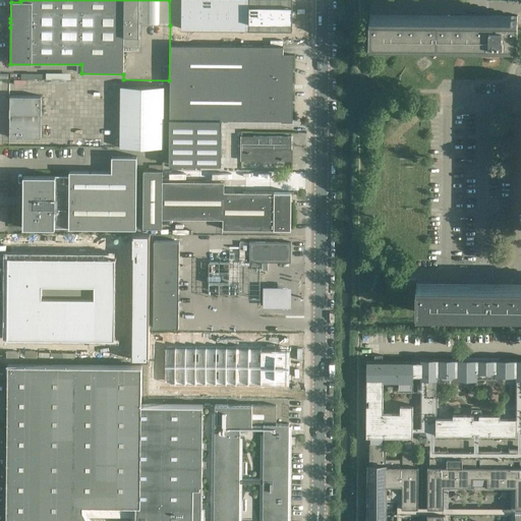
[(182,0),(182,15),(193,15),(192,0),(182,0)]
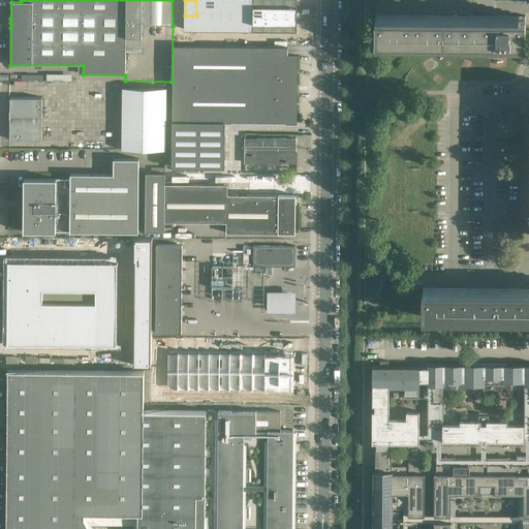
[(195,0),(196,16),(207,17),(207,0),(195,0)]
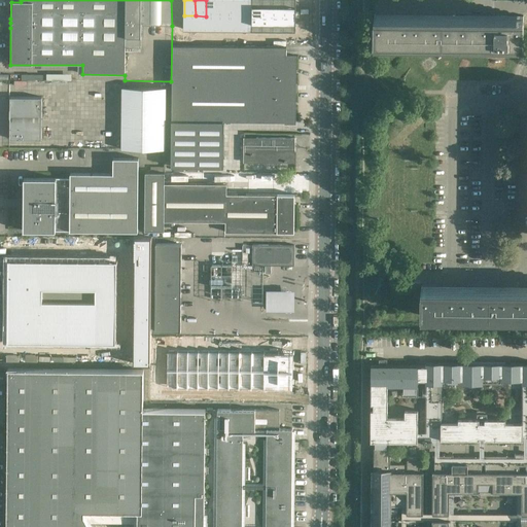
[(206,0),(206,16),(214,16),(214,0),(206,0)]
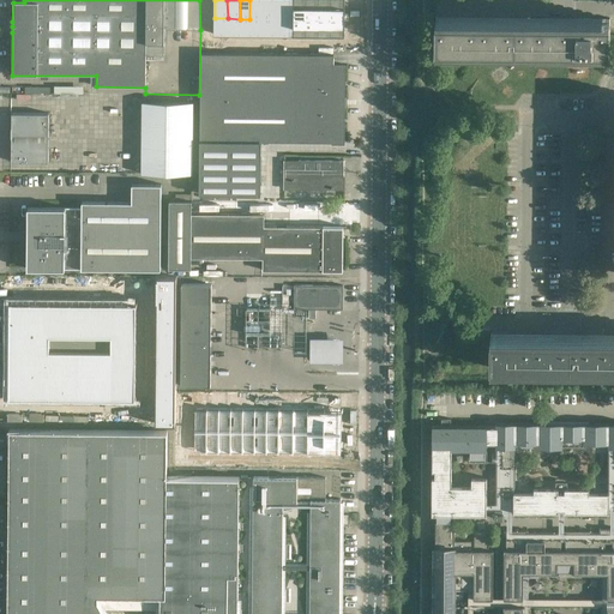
[(250,0),(250,19),(260,19),(259,0),(250,0)]
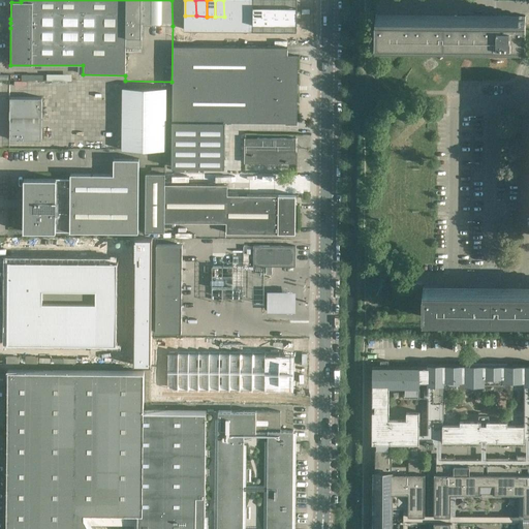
[(223,0),(224,17),(232,17),(232,0),(223,0)]
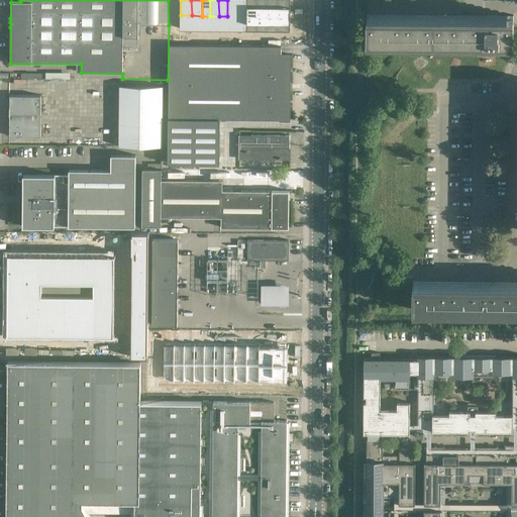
[(227,0),(227,16),(238,16),(237,0),(227,0)]
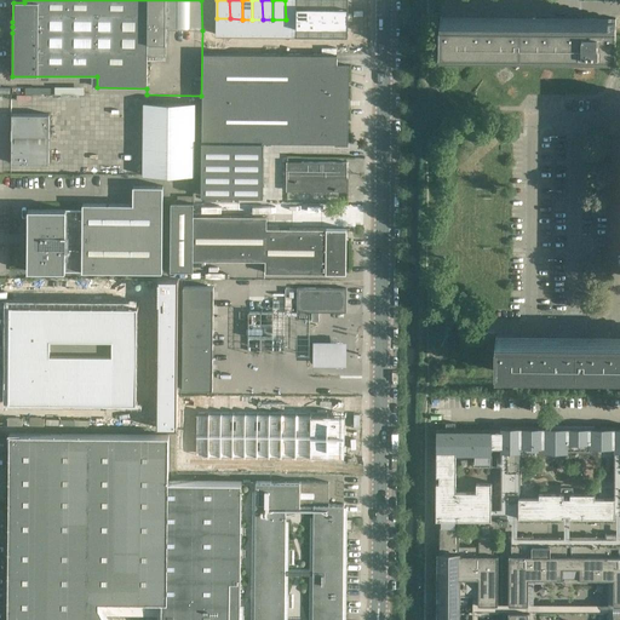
[(285,0),(286,19),(298,19),(298,0),(285,0)]
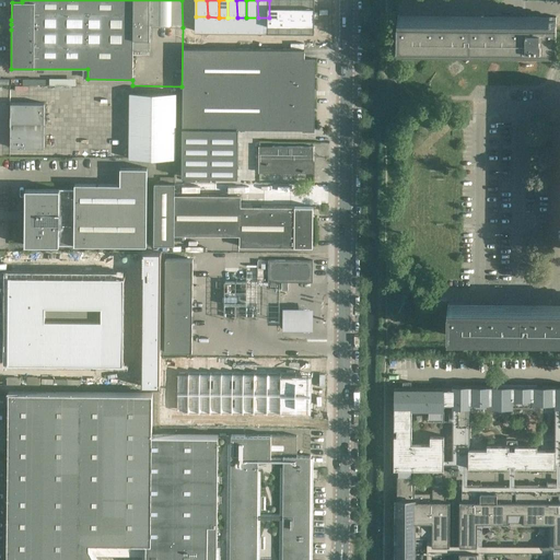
[(269,0),(269,18),(280,18),(280,0),(269,0)]
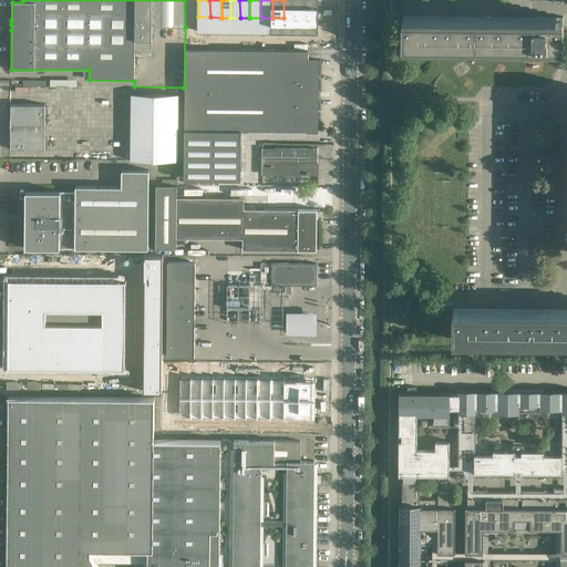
[(284,0),(284,18),(296,18),(295,0),(284,0)]
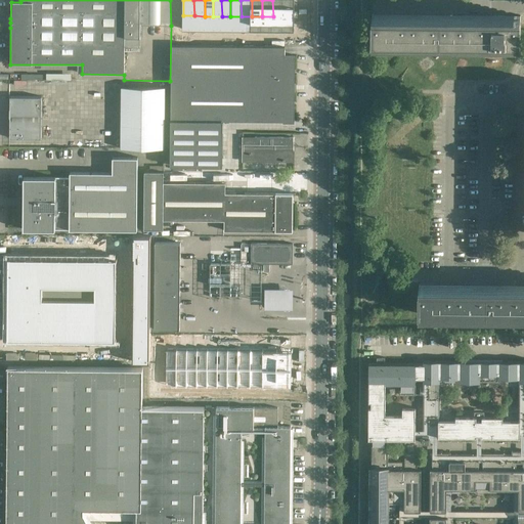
[(272,0),(273,16),(284,16),(284,0),(272,0)]
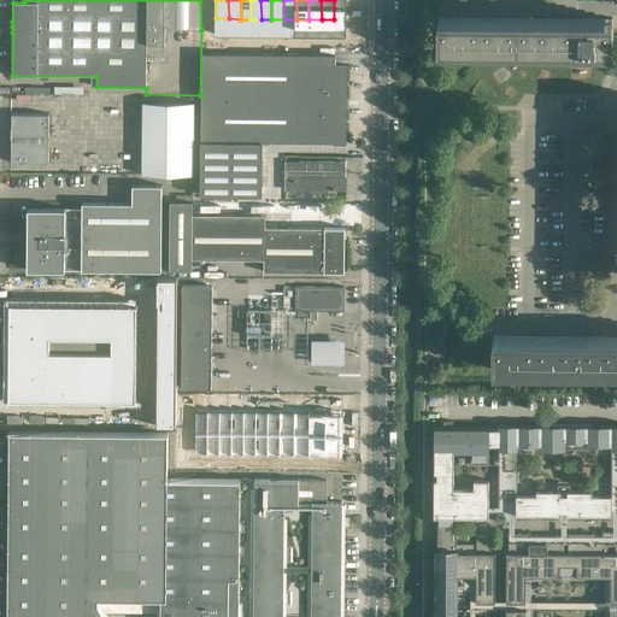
[(334,0),(334,19),(347,19),(347,0),(334,0)]
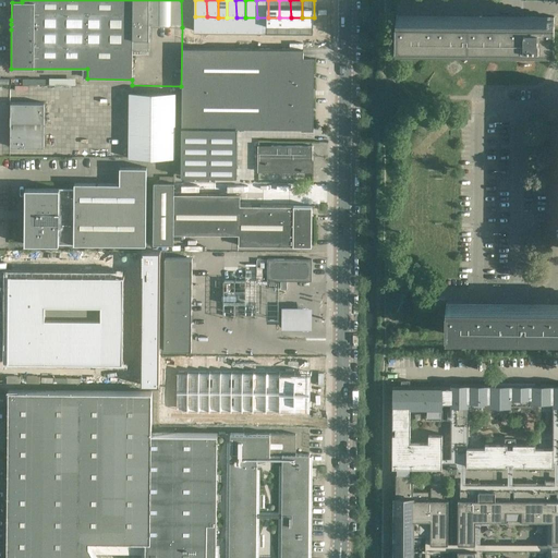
[(317,11),(317,20),(328,20),(328,11),(317,11)]
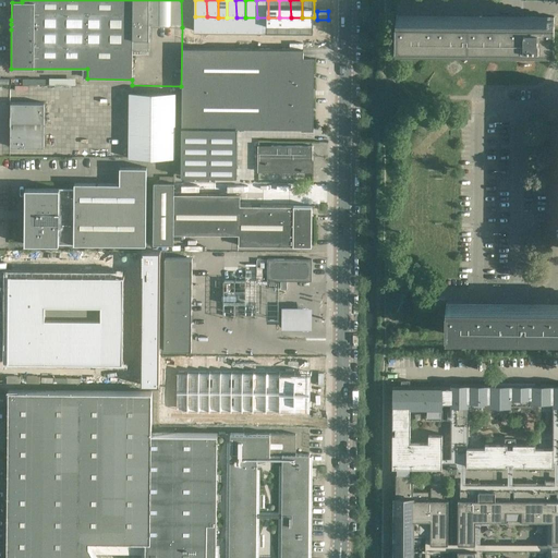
[(195,16),(195,34),(206,34),(207,16),(195,16)]
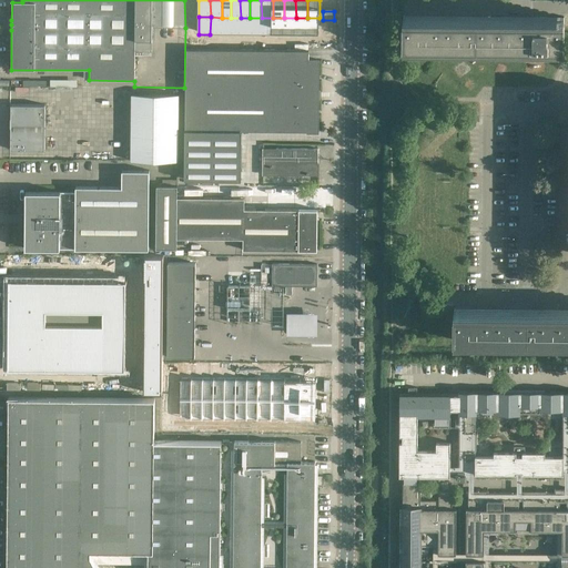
[(211,17),(210,34),(222,34),(222,18),(211,17)]
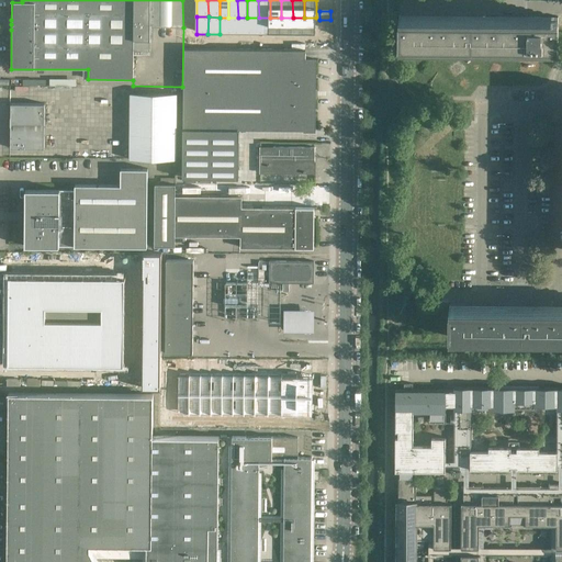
[(220,18),(220,34),(228,34),(228,18),(220,18)]
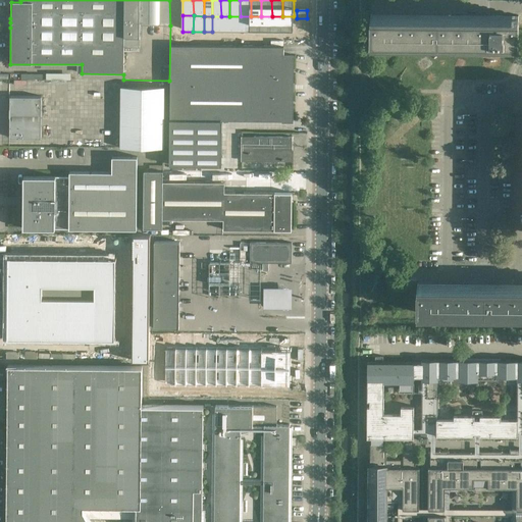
[(212,16),(212,32),(221,32),(221,16),(212,16)]
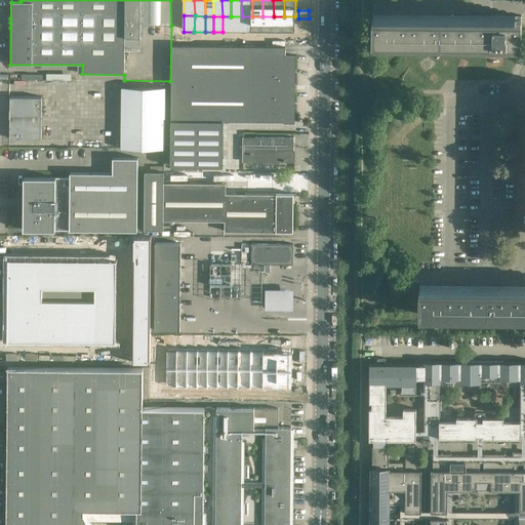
[(223,16),(223,32),(231,32),(231,16),(223,16)]
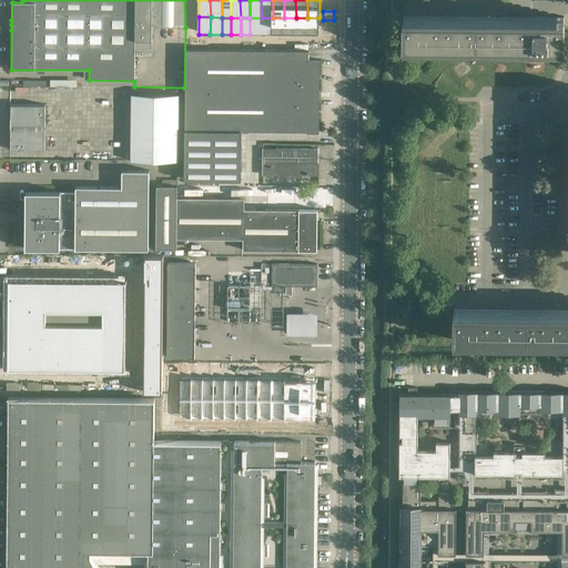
[(250,18),(250,34),(261,36),(262,18),(250,18)]
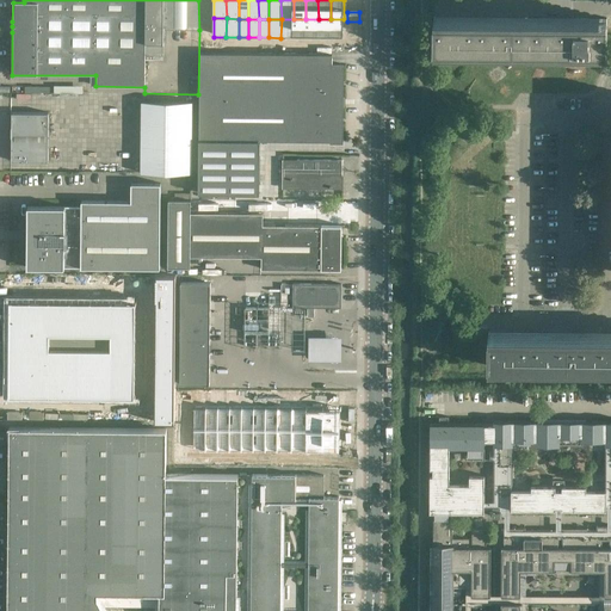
[(282,19),(281,38),(294,38),(294,19),(282,19)]
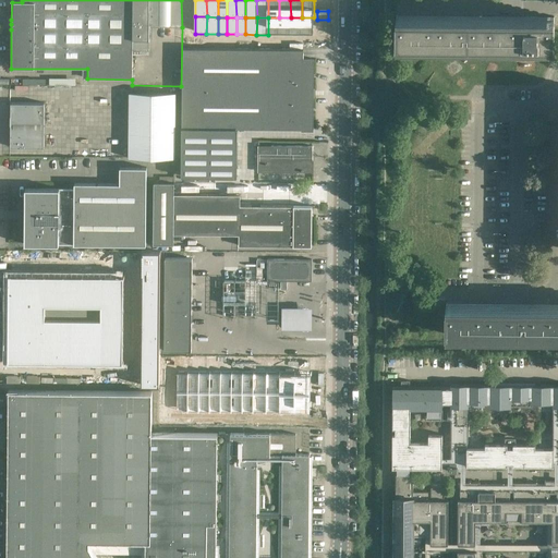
[(268,17),(268,35),(279,35),(279,17),(268,17)]
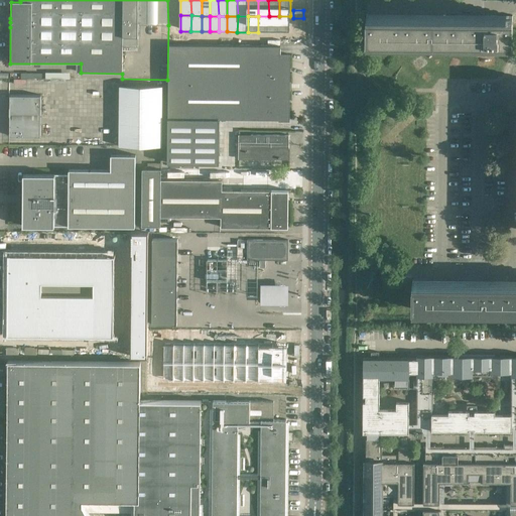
[(258,16),(258,32),(269,32),(269,16),(258,16)]
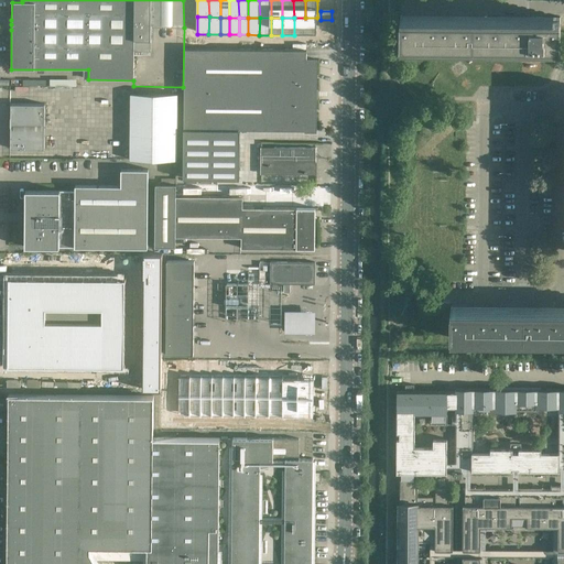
[(294,18),(294,35),(305,35),(305,18),(294,18)]
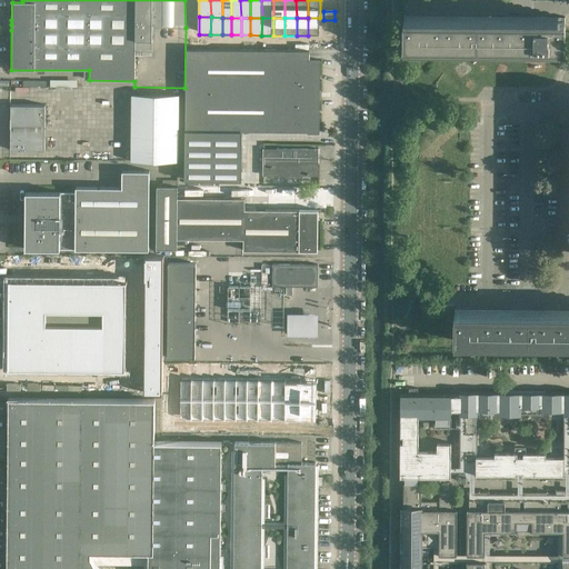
[(308,18),(308,36),(320,36),(320,18),(308,18)]
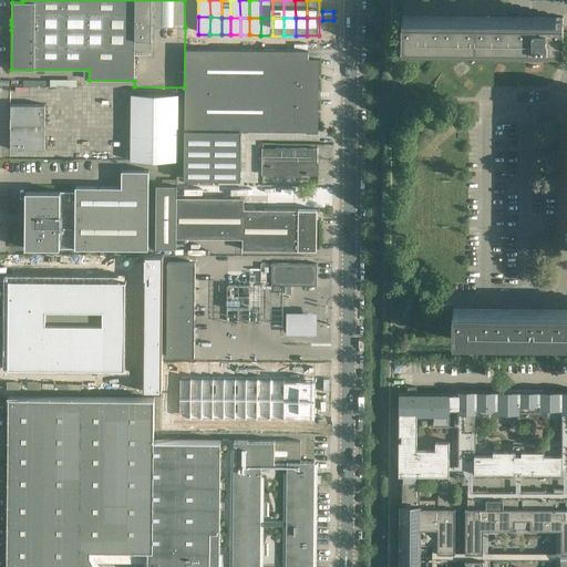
[(434,19),(402,19),(402,47),(562,48),(562,20),(545,20),(545,19),(538,18),(532,18),(532,20),(434,19)]
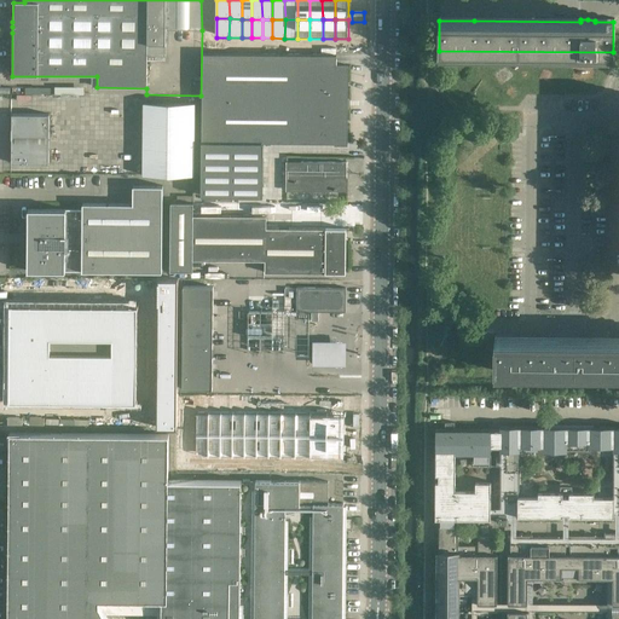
[(202,53),(202,97),(202,142),(232,142),(262,142),(347,143),(347,65),(336,65),(336,55),(202,53)]
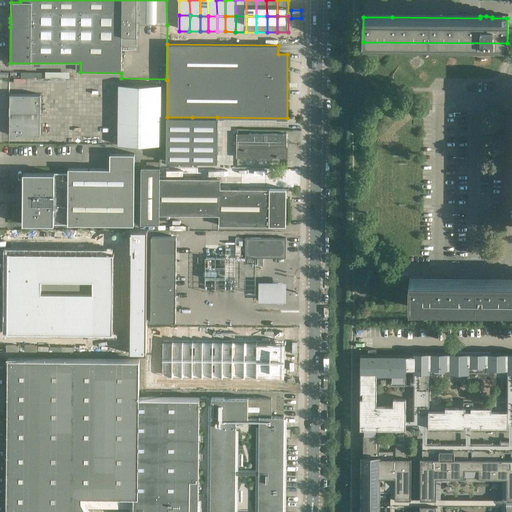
[(160,145),(161,85),(118,85),(118,145),(160,145)]
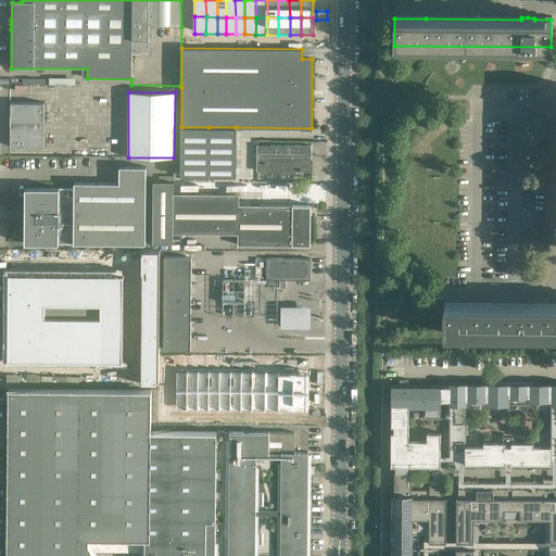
[(11,148),(43,148),(43,103),(11,103),(11,148)]
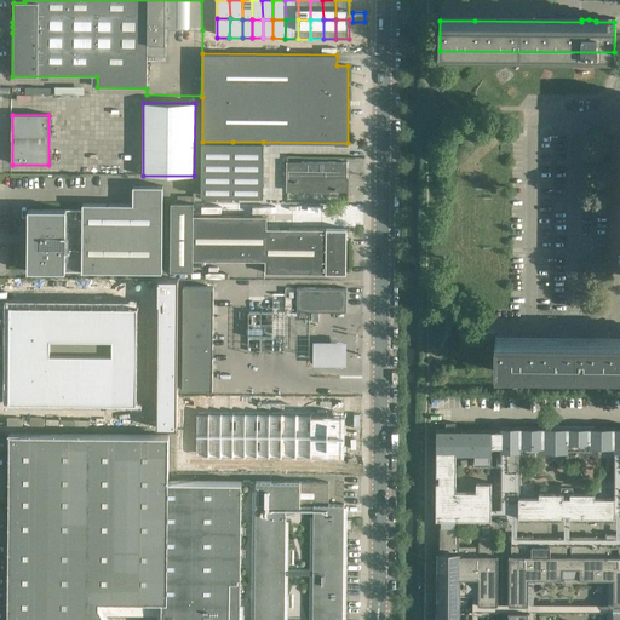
[(202,142),(201,196),(263,196),(263,142),(233,142),(202,142)]
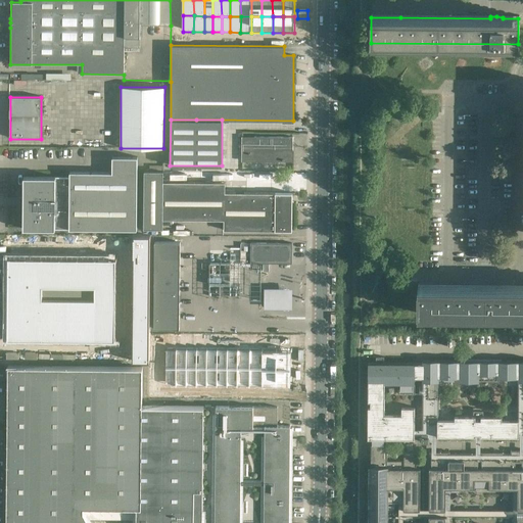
[(241,159),(242,159),(242,155),(254,155),(254,160),(292,160),(292,137),(280,137),(280,139),(276,139),(276,137),(241,136),(241,159)]
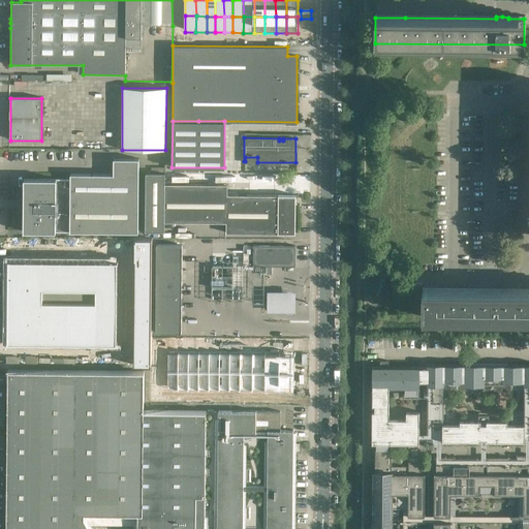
[(25,179),(25,231),(138,232),(138,159),(118,159),(118,166),(118,175),(71,175),(71,179),(25,179)]
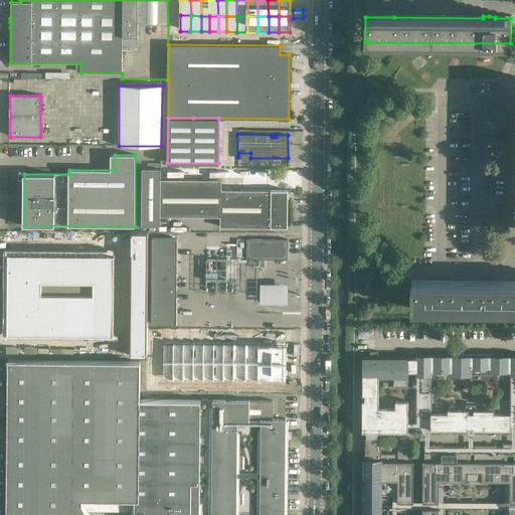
[(160,225),(160,216),(220,216),(220,226),(288,227),(288,190),(221,190),(221,180),(160,179),(160,168),(142,168),(141,225),(160,225)]
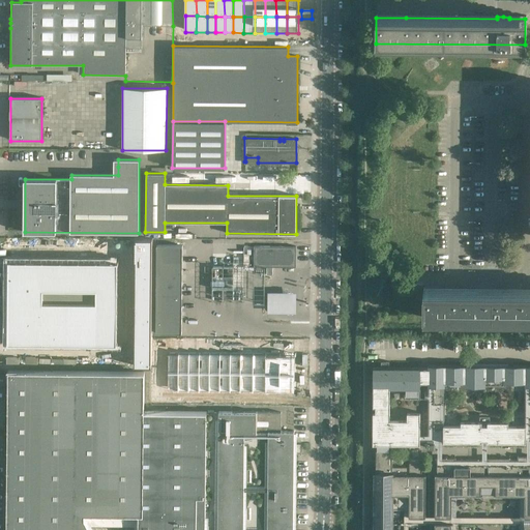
[(151,239),(135,239),(135,364),(151,365),(151,239)]
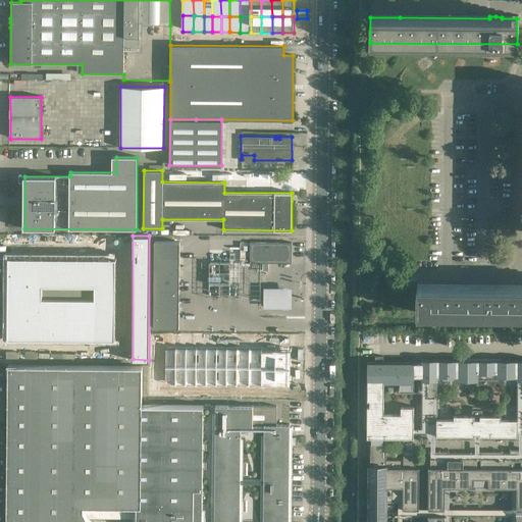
[(154,242),(153,328),(178,328),(179,242),(154,242)]
